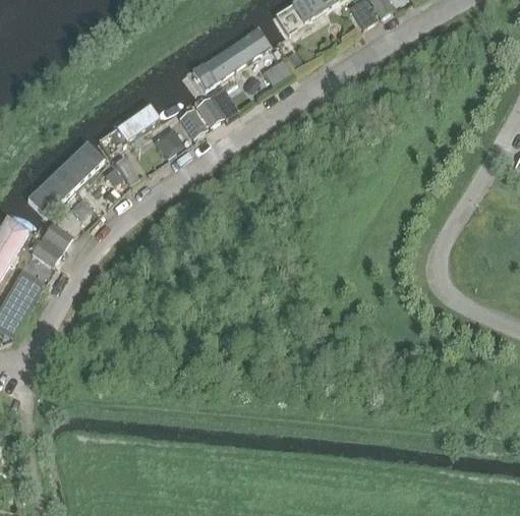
[(307,0),(287,12),(297,30),(347,0),(307,0)]
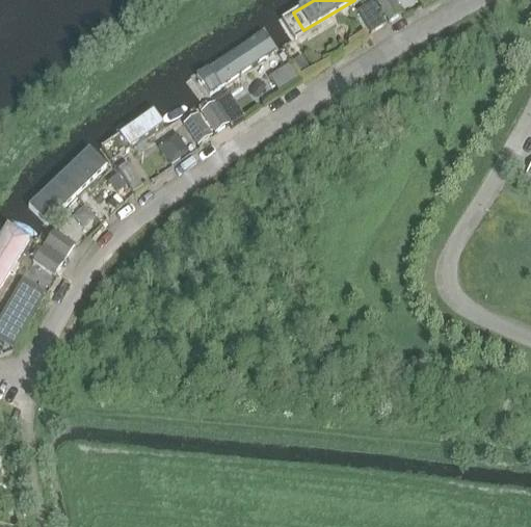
[(369,29),(383,21),(371,0),(368,0),(355,8),(369,29)]
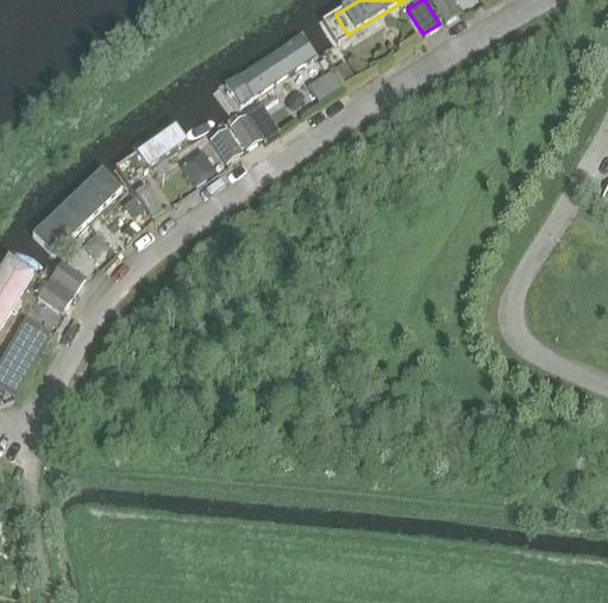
[(443,22),(459,11),(452,0),(431,0),(443,22)]
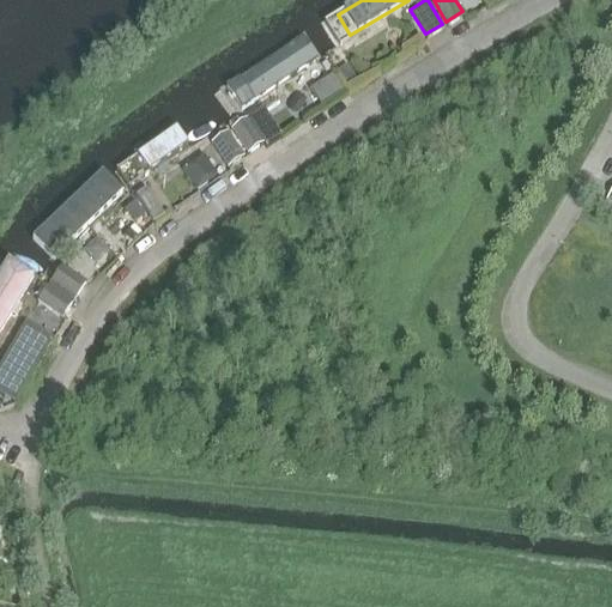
[(280,50),(220,91),(234,110),(294,71),(280,50)]
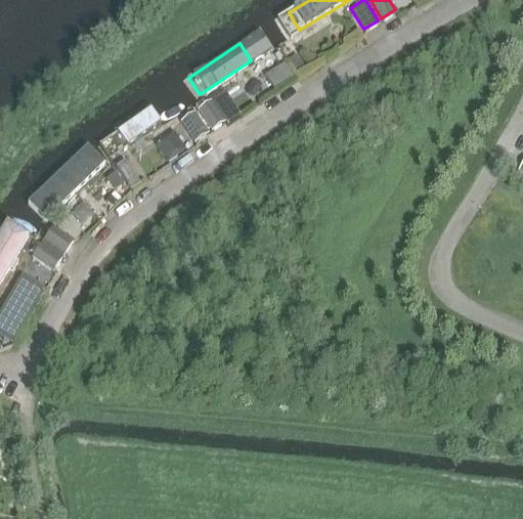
[(303,63),(295,51),(287,57),(295,69),(303,63)]
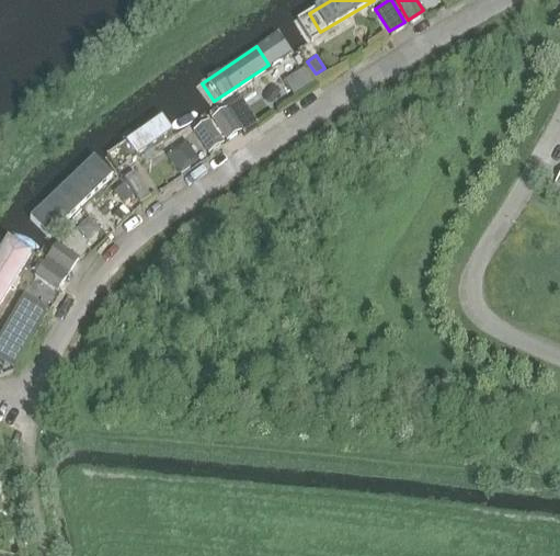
[(304,65),(281,79),(290,94),(313,80),(304,65)]
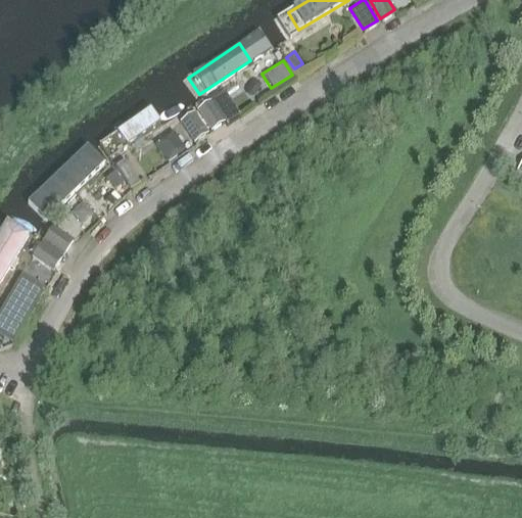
[(179,108),(168,91),(117,127),(129,143),(179,108)]
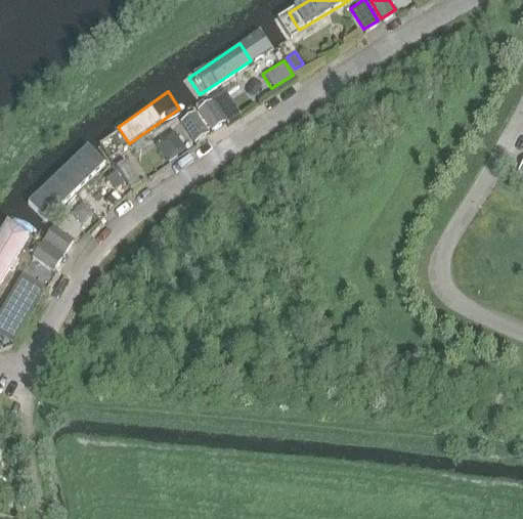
[(197,107),(210,128),(223,119),(210,98),(197,107)]
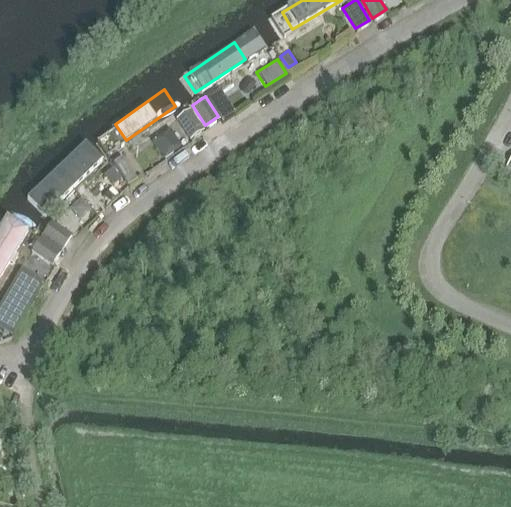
[(188,136),(191,135),(202,127),(189,108),(175,116),(188,136)]
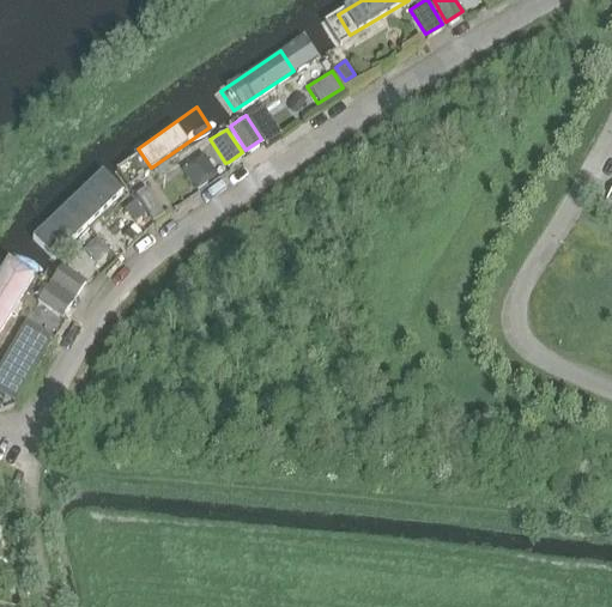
[(206,150),(185,159),(194,181),(216,171),(206,150)]
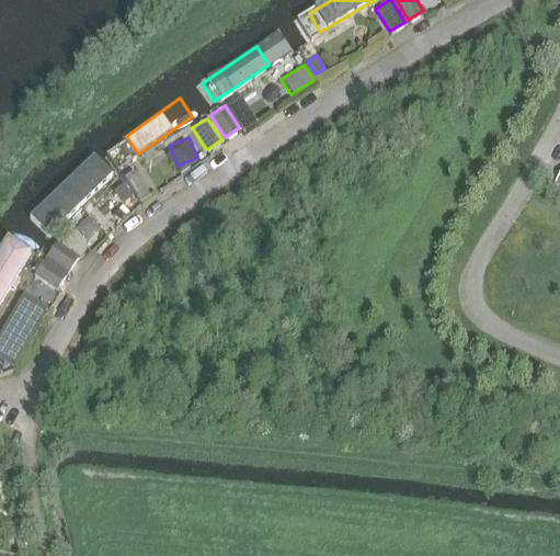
[(138,199),(147,193),(133,170),(123,177),(138,199)]
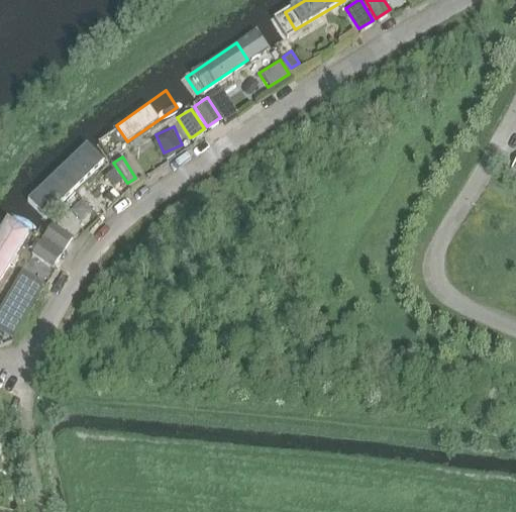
[(83,178),(69,164),(25,206),(40,220),(83,178)]
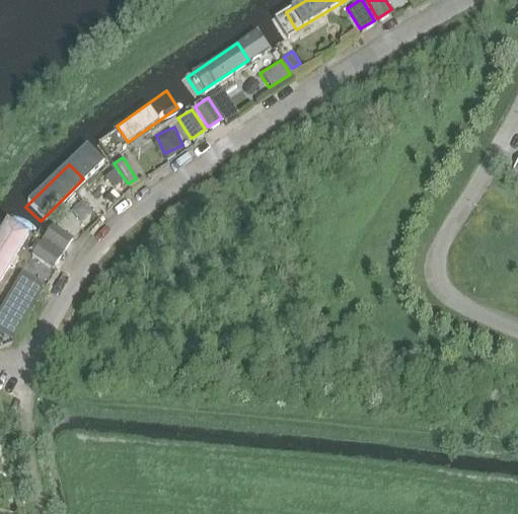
[(106,174),(115,184),(121,176),(113,168),(106,174)]
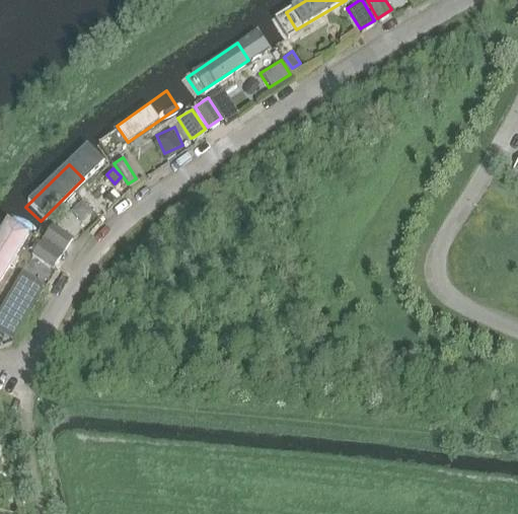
[(42,235),(62,248),(71,235),(51,221),(42,235)]
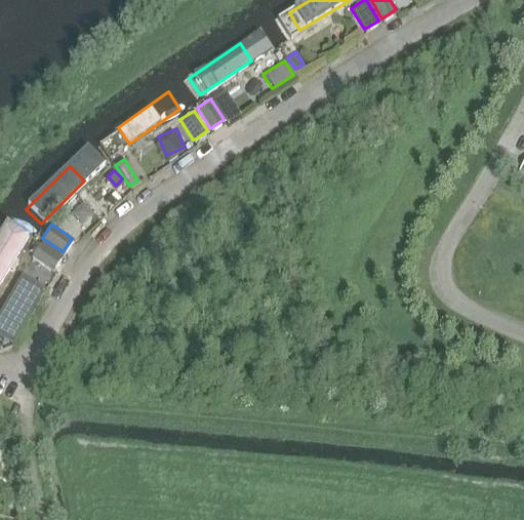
[(0,289),(27,244),(9,234),(0,249),(0,289)]
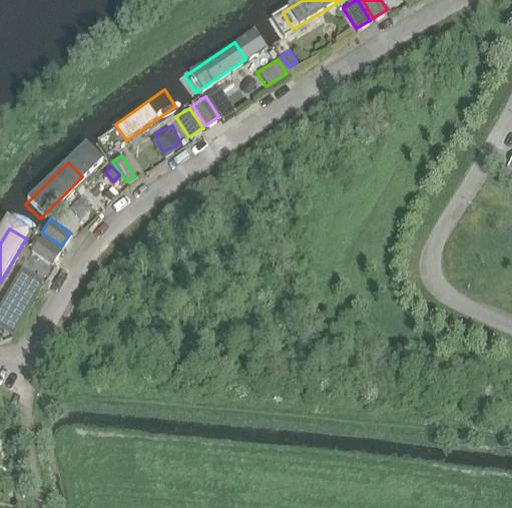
[(50,263),(59,249),(39,235),(30,248),(50,263)]
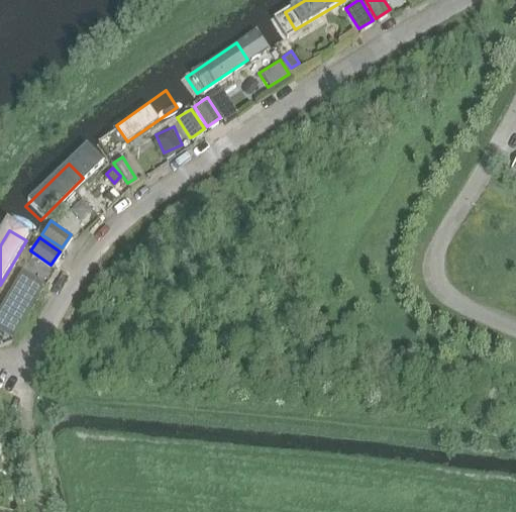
[(30,276),(6,318),(17,325),(41,283),(30,276)]
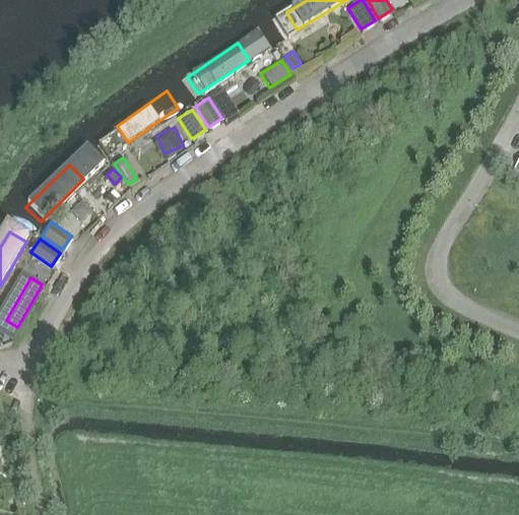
[(18,477),(13,477),(9,481),(9,487),(13,491),(19,491),(22,487),(23,480),(18,477)]
